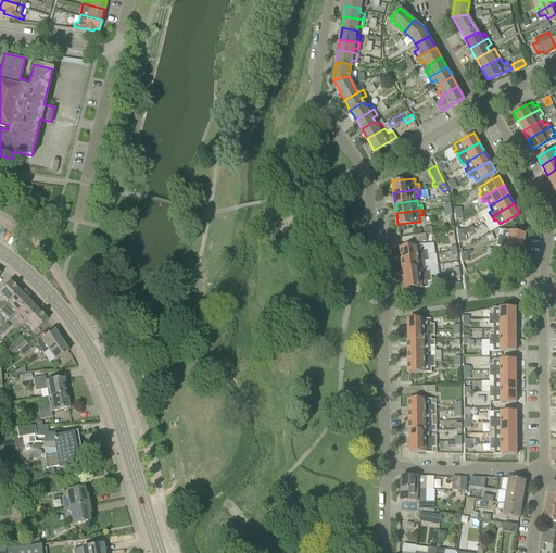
[(498,238),(523,242),(526,231),(504,228),(503,234),(500,233),(498,238)]
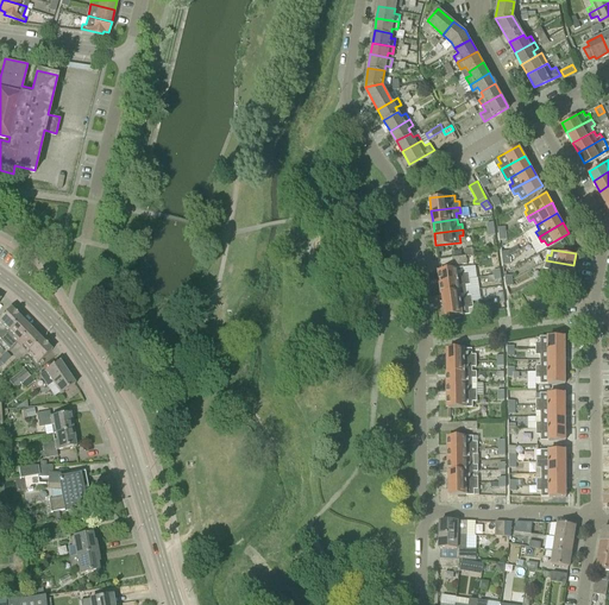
[(453,263),(468,262),(466,253),(452,254),(453,263)]
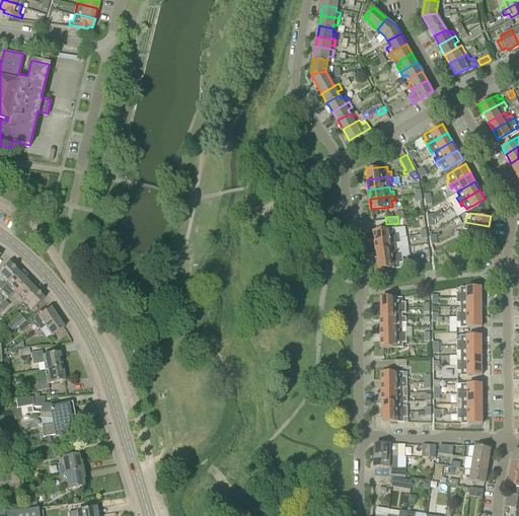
[(489,226),(465,222),(464,227),(467,227),(466,232),(487,236),(489,226)]
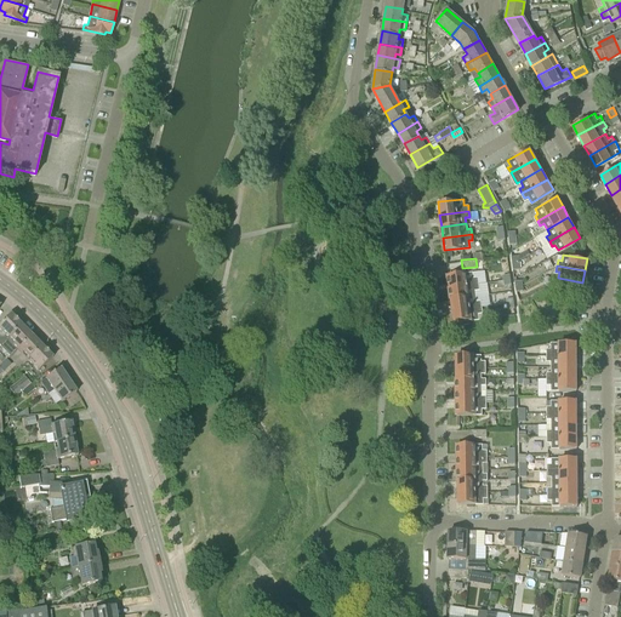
[(448,274),(449,285),(478,281),(477,275),(473,276),(473,270),(448,274)]
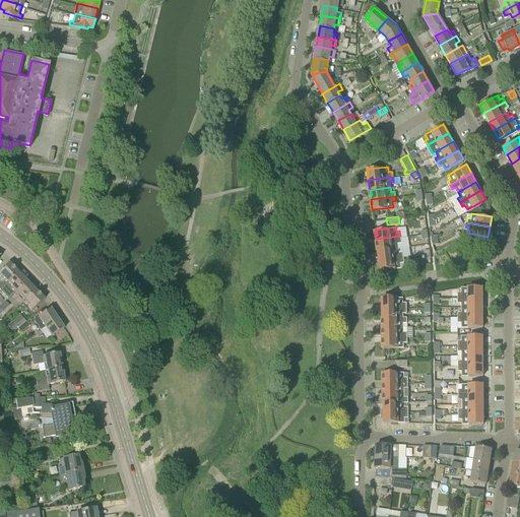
[(400,236),(376,239),(377,249),(398,247),(397,242),(400,241),(400,236)]
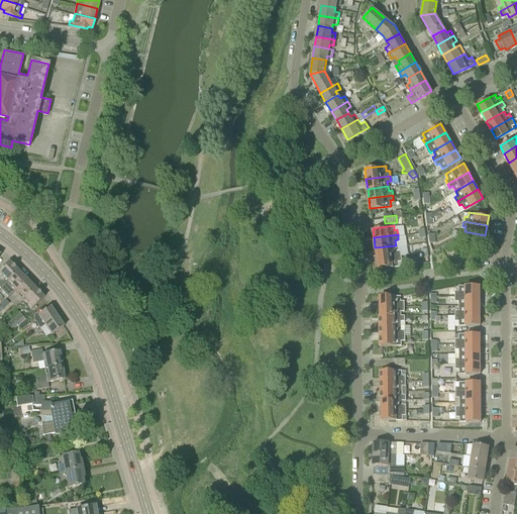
[(396,245),(375,247),(377,258),(400,254),(400,249),(396,250),(396,245)]
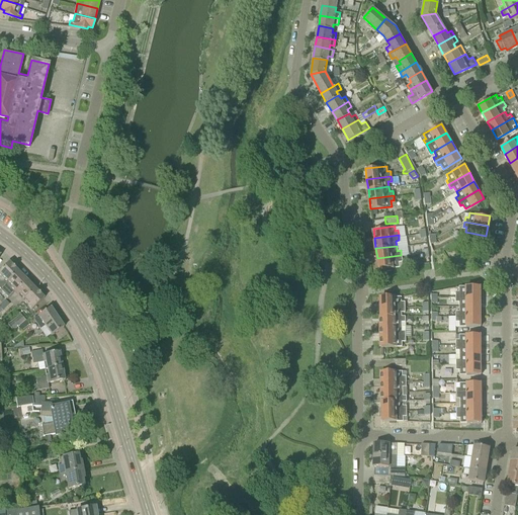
[(401,255),(377,258),(378,268),(386,267),(386,269),(392,268),(392,266),(400,265),(399,260),(402,259),(401,255)]
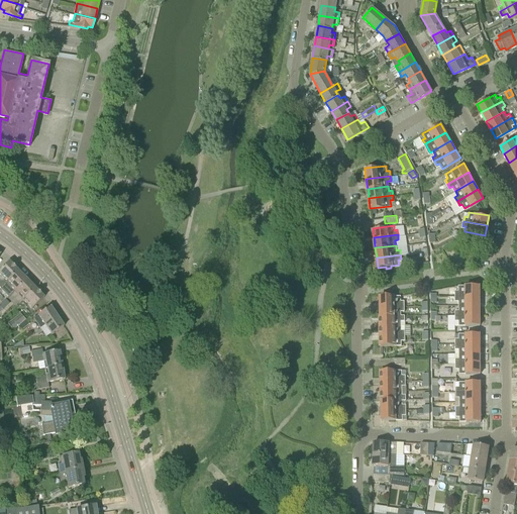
[(0,286),(7,280),(17,269),(9,260),(0,269),(0,286)]
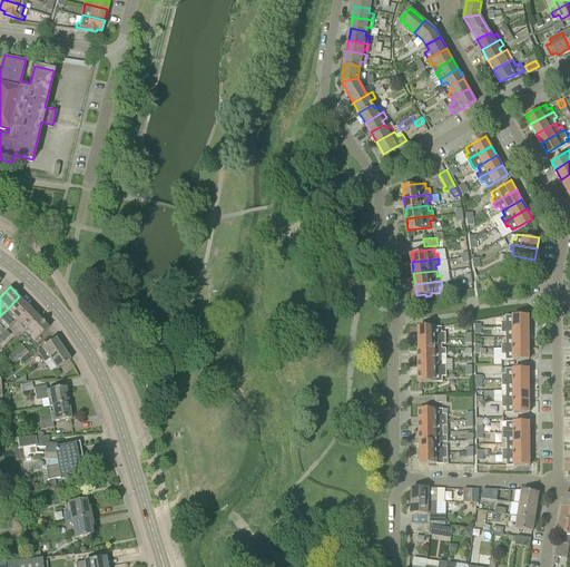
[(8,309),(13,313),(11,315),(16,319),(29,306),(19,296),(8,309)]
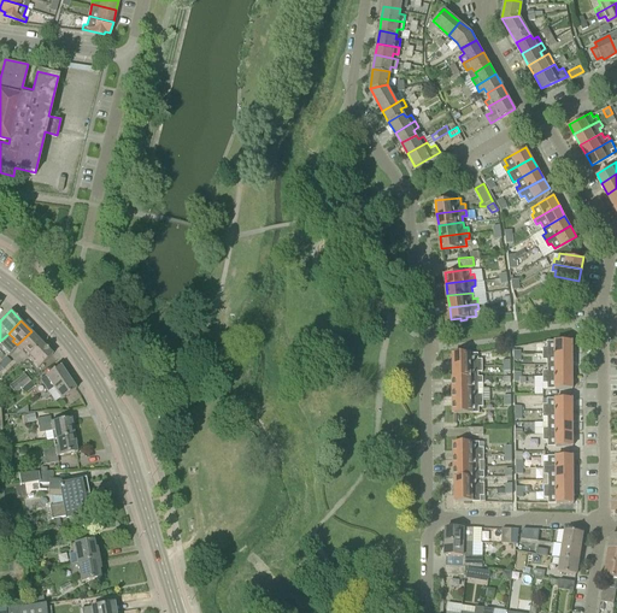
[(31,331),(17,345),(21,349),(23,348),(29,354),(41,342),(31,331)]
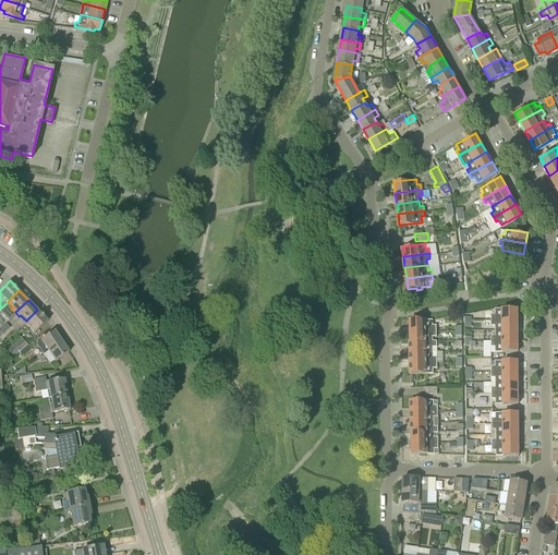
[(492,318),(518,317),(518,306),(495,306),(495,313),(492,313),(492,318)]
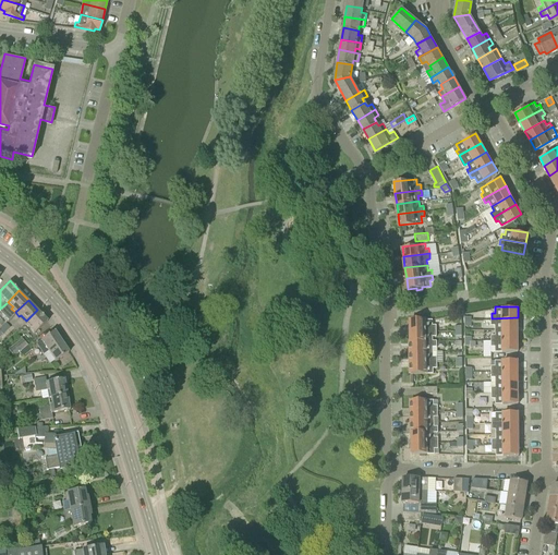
[(37,310),(26,321),(32,326),(29,327),(34,332),(47,320),(37,310)]
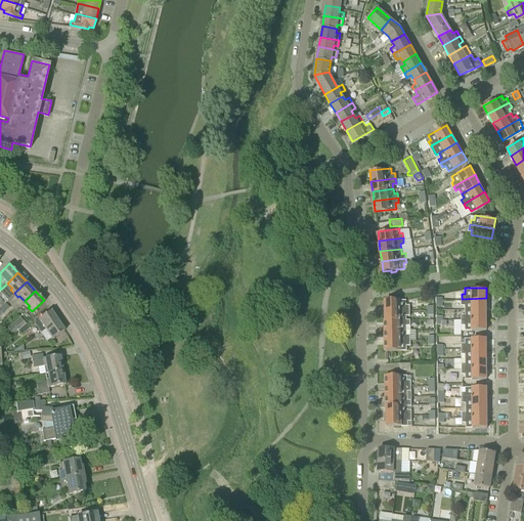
[(385,299),(385,309),(408,308),(408,303),(406,303),(405,298),(398,299),(398,297),(391,297),(391,299),(385,299)]
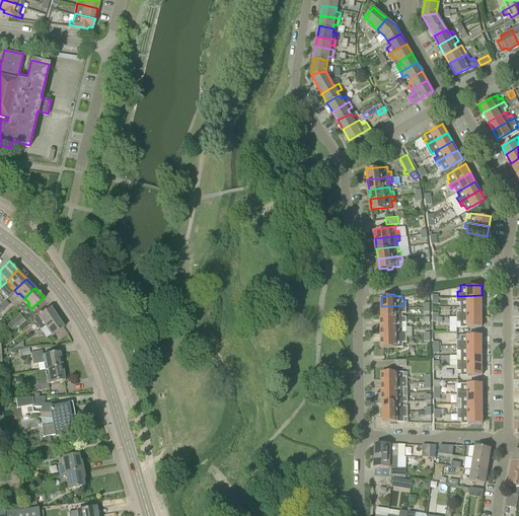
[(460,305),(482,305),(482,295),(457,296),(457,300),(460,300),(460,305)]
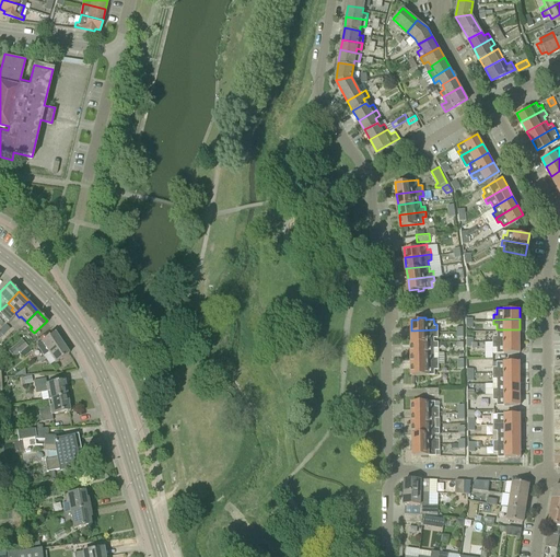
[(0,331),(2,334),(10,326),(6,322),(0,327),(0,331)]
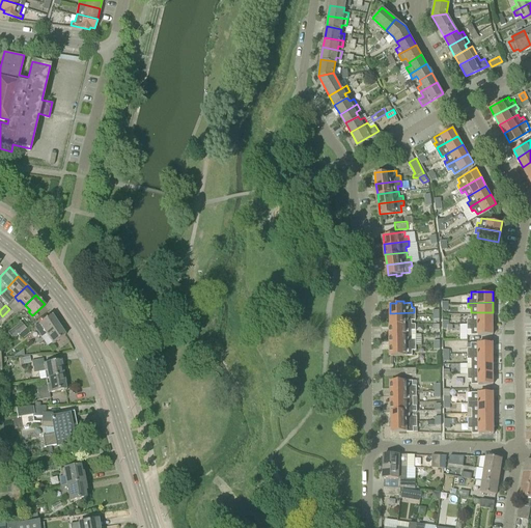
[(414,312),(390,313),(390,323),(411,323),(411,317),(414,317),(414,312)]
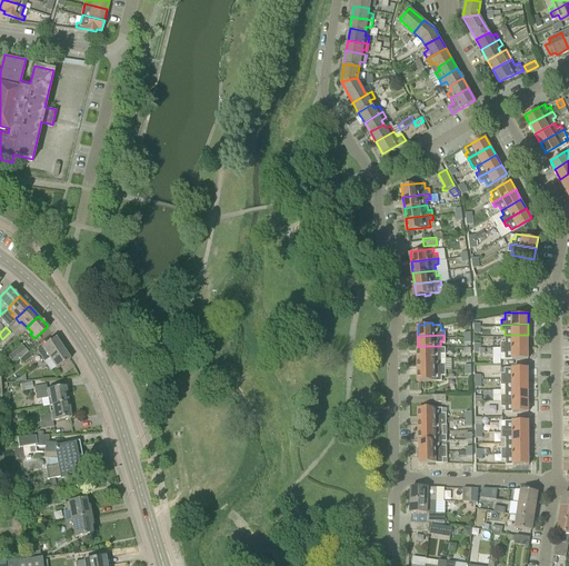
[(501,346),(528,346),(528,335),(505,335),(505,340),(501,340),(501,346)]
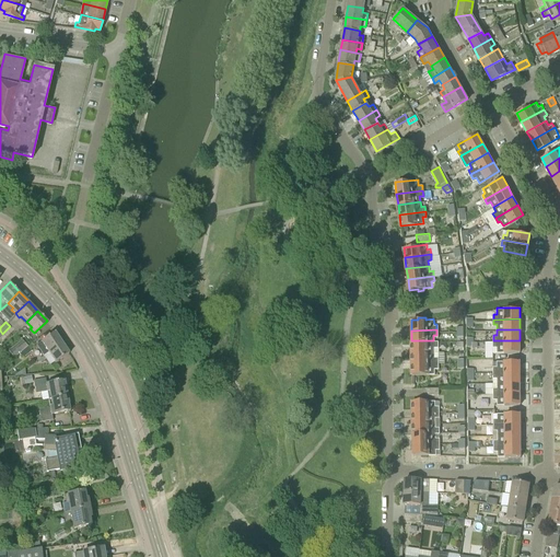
[(44,354),(48,350),(61,341),(55,331),(36,343),(44,354)]
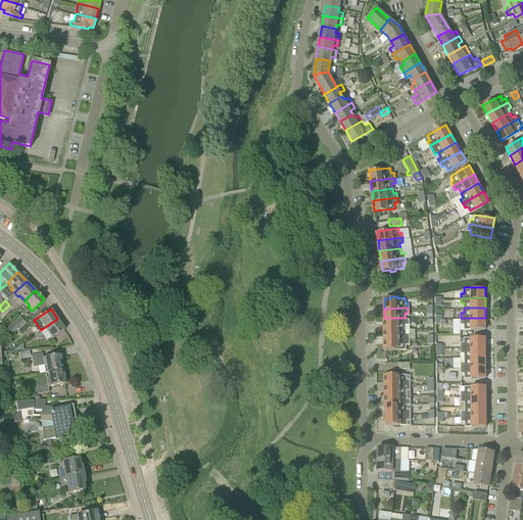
[(18,327),(26,321),(20,315),(8,326),(13,332),(18,327)]
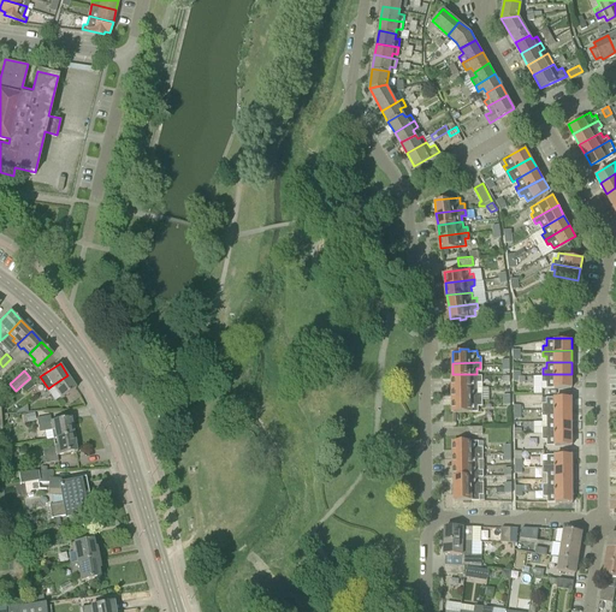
[(481,374),(477,374),(452,374),(452,386),(477,386),(477,380),(481,380),(481,374)]
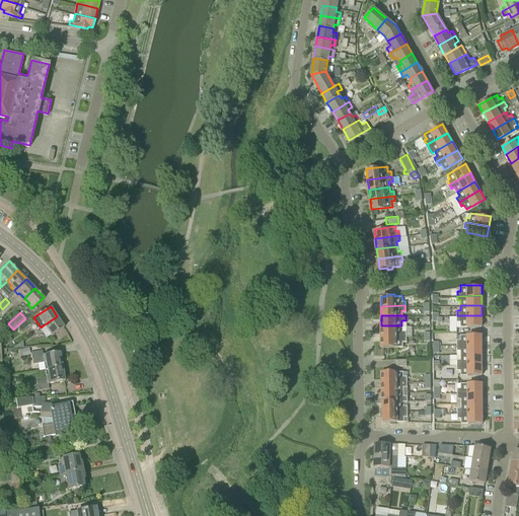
[(482,325),(482,315),(457,315),(457,320),(460,320),(460,325),(482,325)]
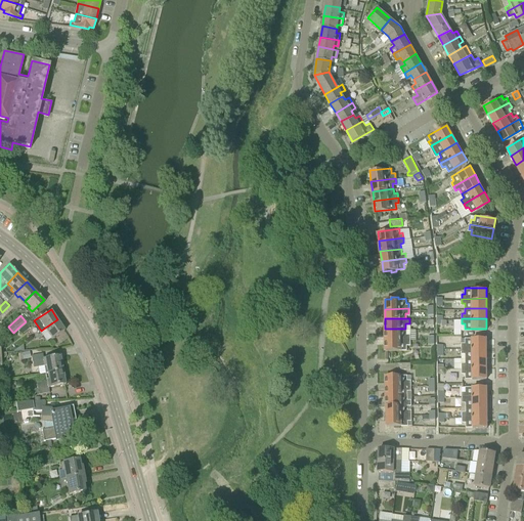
[(57,319),(45,328),(51,338),(64,329),(57,319)]
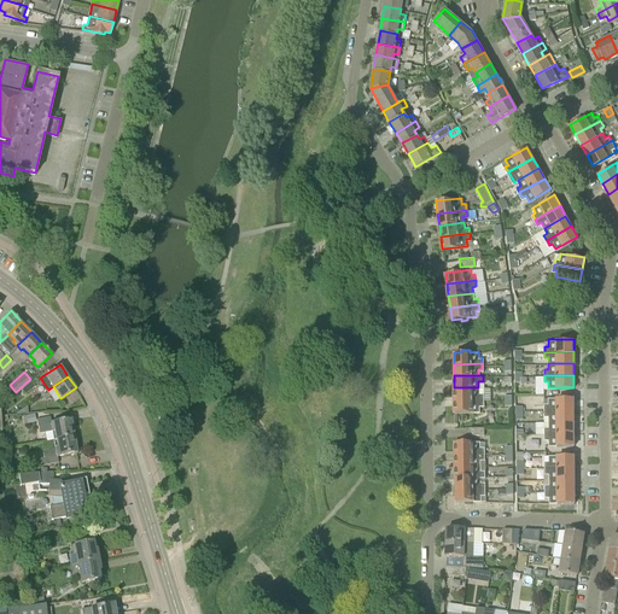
[(30,379),(22,386),(27,392),(35,384),(30,379)]
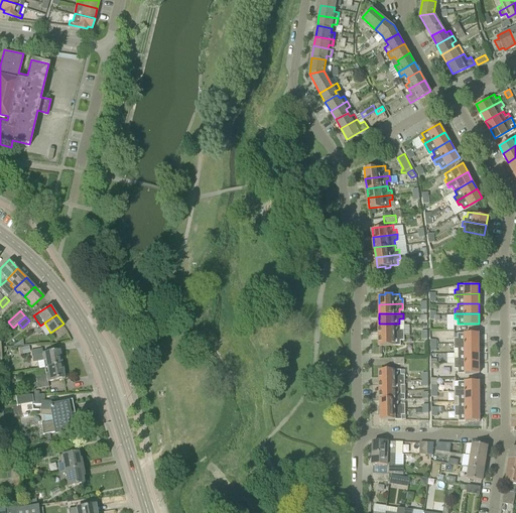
[(399,324),(379,324),(379,334),(403,334),(403,329),(399,329),(399,324)]
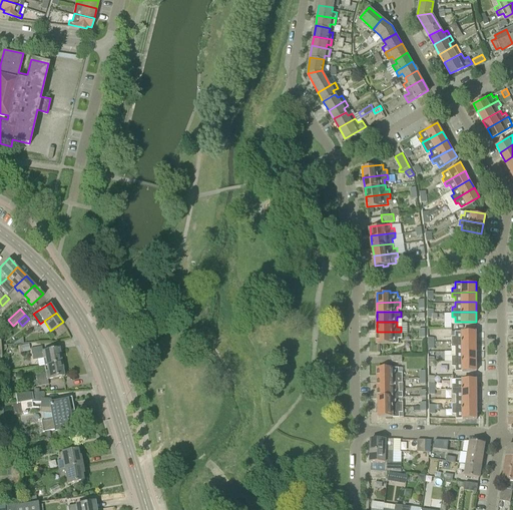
[(452,340),(476,340),(476,330),(455,330),(455,335),(452,336),(452,340)]
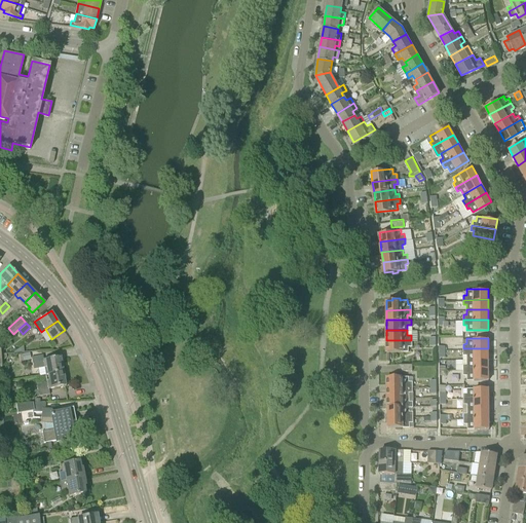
[(411,340),(386,340),(386,350),(408,350),(408,344),(411,344),(411,340)]
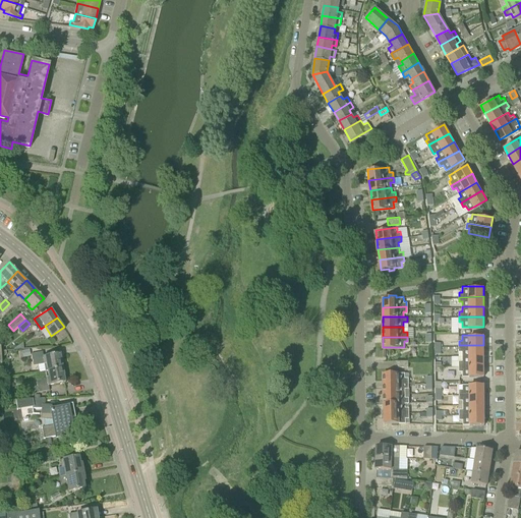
[(462,355),(483,355),(483,345),(459,345),(459,350),(462,350),(462,355)]
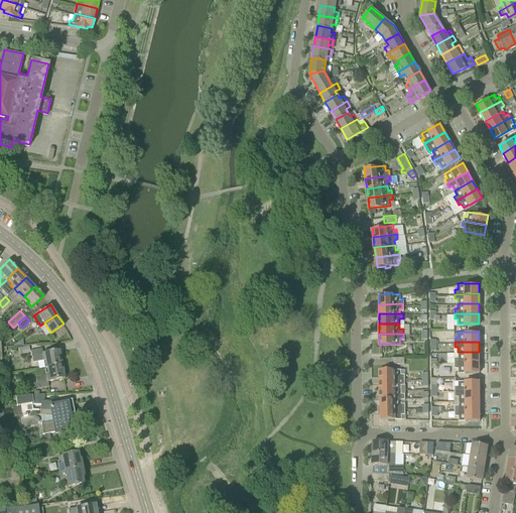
[(33,359),(44,357),(45,366),(61,363),(59,349),(43,352),(42,347),(31,349),(33,359)]
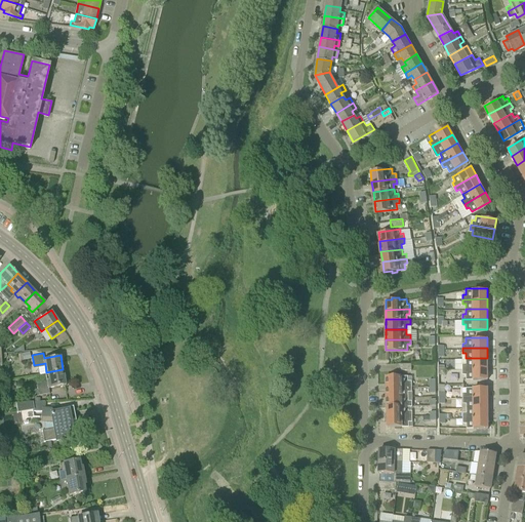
[(462,367),(487,367),(487,358),(466,358),(466,363),(462,363),(462,367)]
